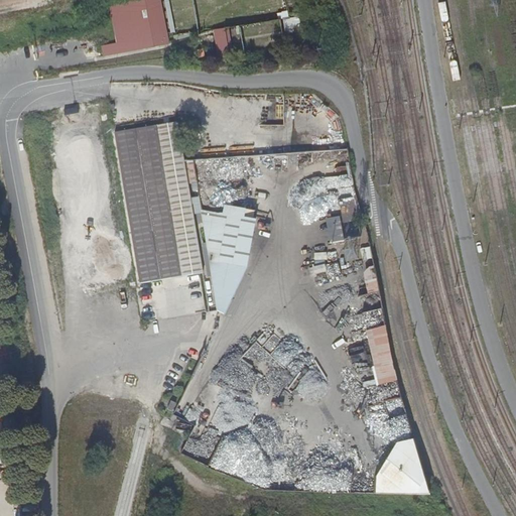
[(105,55),(176,44),(170,0),(137,0),(141,34),(104,40),(105,55)]
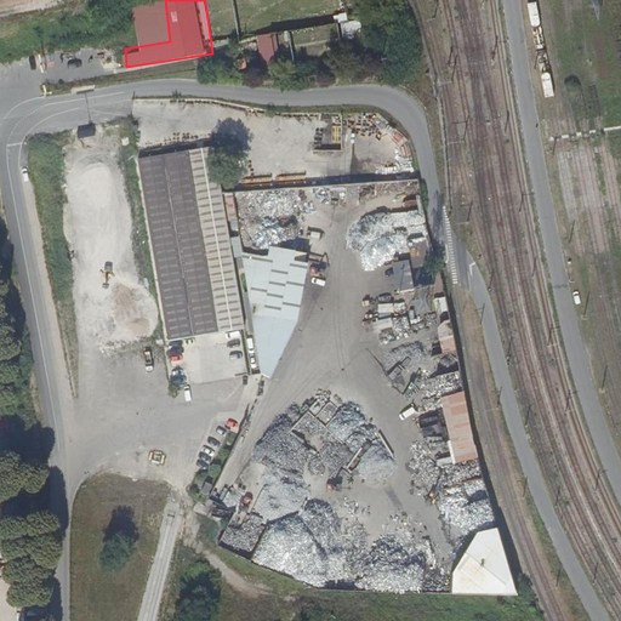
[(262,62),(279,60),(274,30),(260,33),(262,62)]
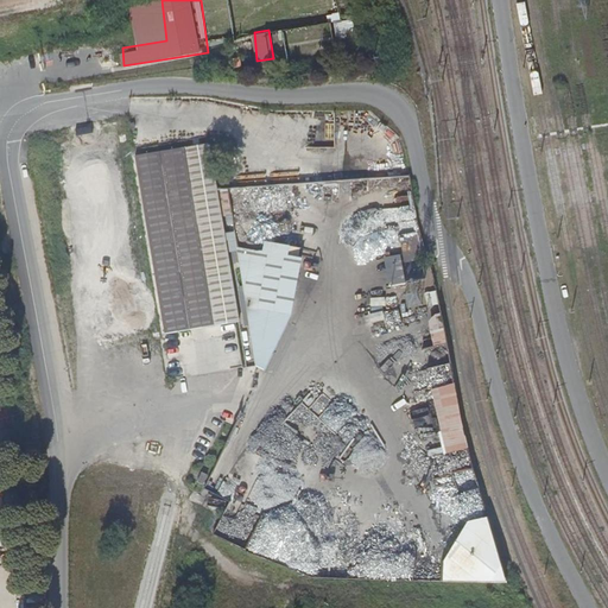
[(138,156),(173,379),(248,366),(214,143),(138,156)]
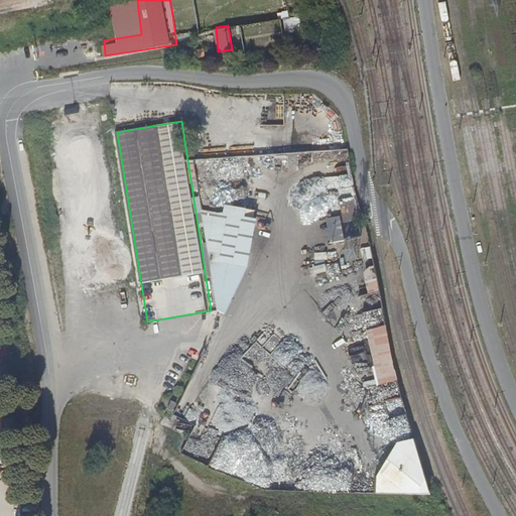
[(11,183),(16,179),(16,175),(16,172),(13,169),(10,168),(5,168),(2,170),(0,177),(3,181),(8,184),(11,183)]
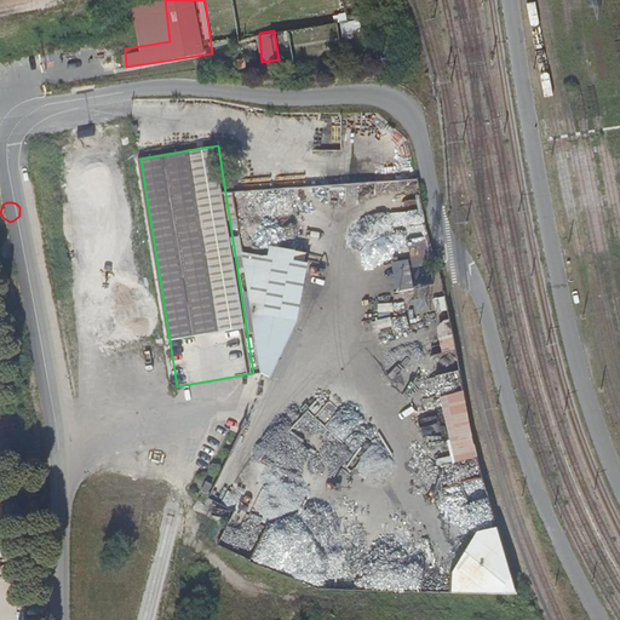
[(399,292),(415,290),(412,268),(434,264),(429,237),(407,241),(411,260),(394,263),(399,292)]
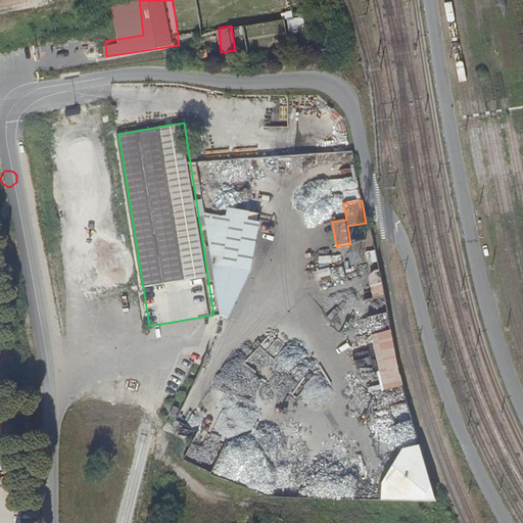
[(223,217),(201,212),(218,316),(228,320),(249,274),(258,224),(246,221),(248,211),(225,207),(223,217)]
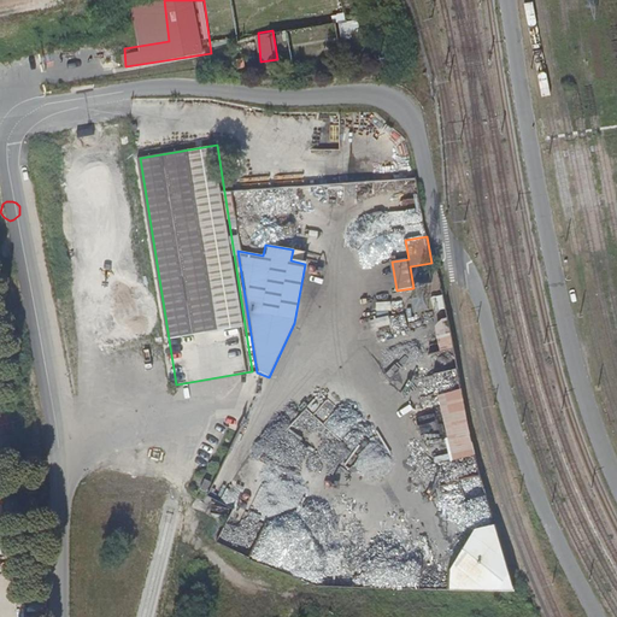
[(415,269),(413,283),(430,283),(430,270),(415,269)]
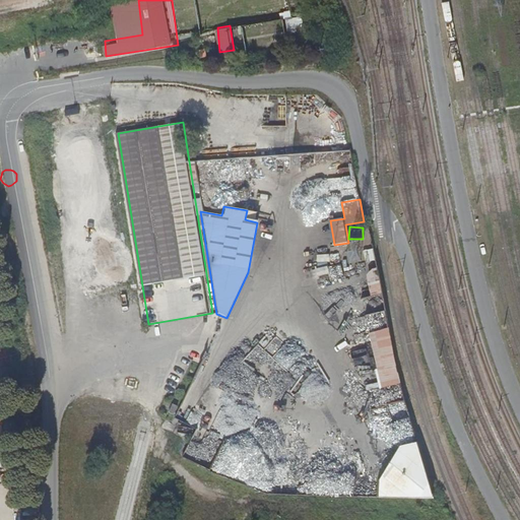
[(381,273),(371,273),(372,297),(382,296),(381,273)]
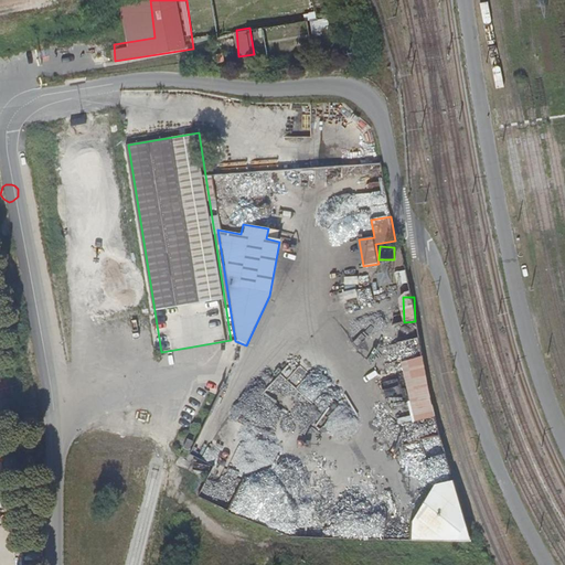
[(417,424),(438,418),(425,359),(403,363),(417,424)]
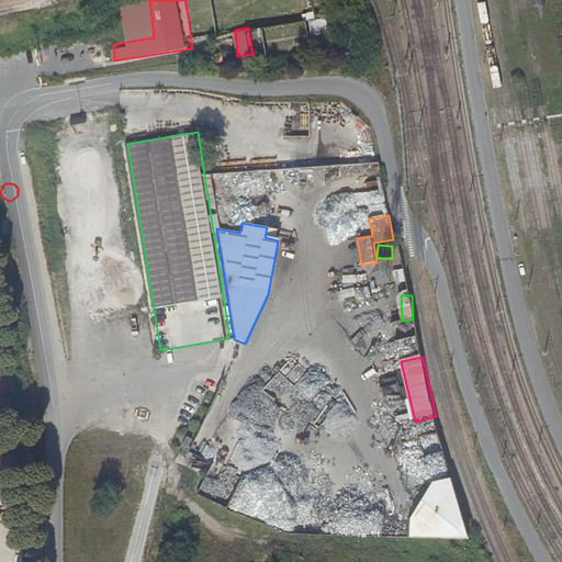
[(418,438),(424,458),(445,452),(439,433),(418,438)]
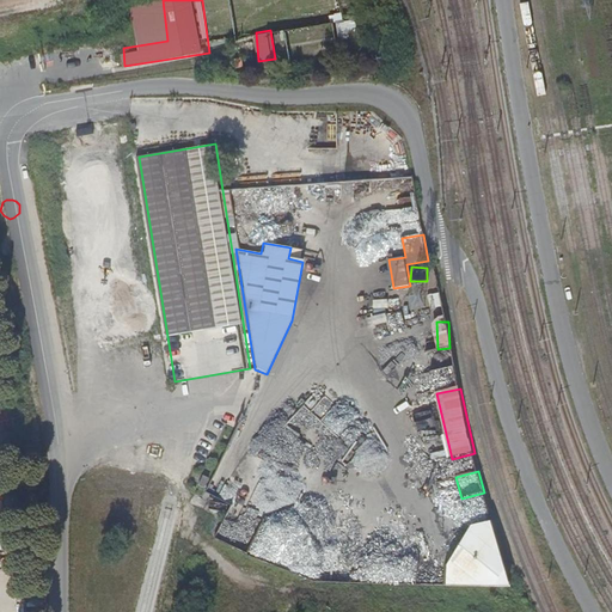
[(248,509),(259,516),(274,493),(262,485),(248,509)]
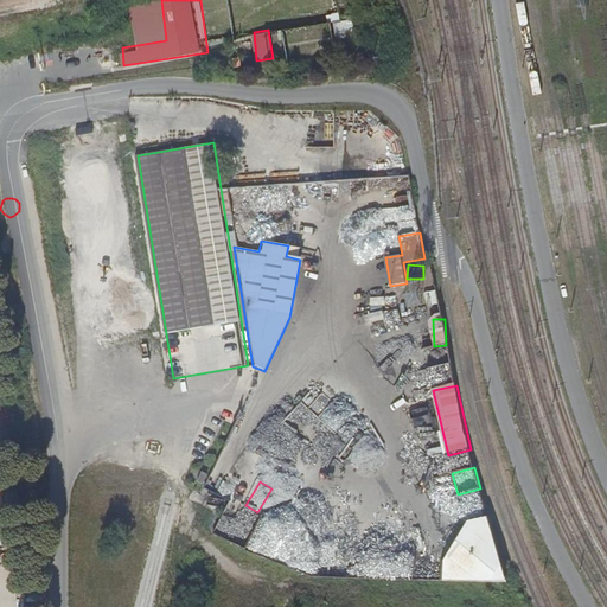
[(247,551),(263,519),(230,502),(213,534),(247,551)]
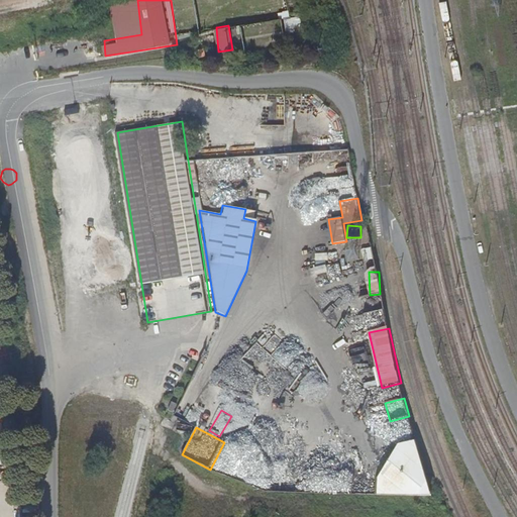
[(390,448),(388,496),(428,498),(434,497),(421,441),(390,448)]
